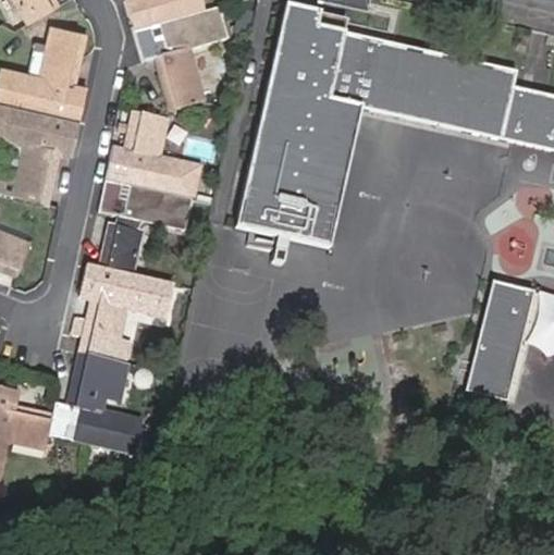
[(16,0),(29,21),(58,3),(56,0),(16,0)]
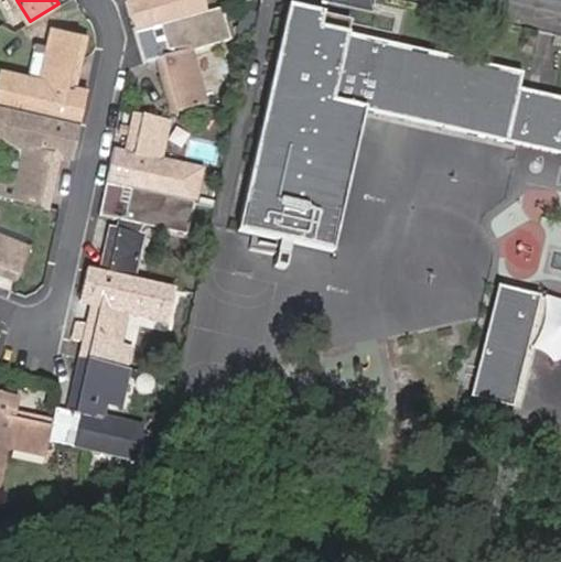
[(130,0),(140,41),(141,42),(147,63),(169,56),(171,63),(164,65),(176,110),(208,101),(196,56),(190,57),(187,51),(233,36),(223,4),(208,8),(206,0),(130,0)]
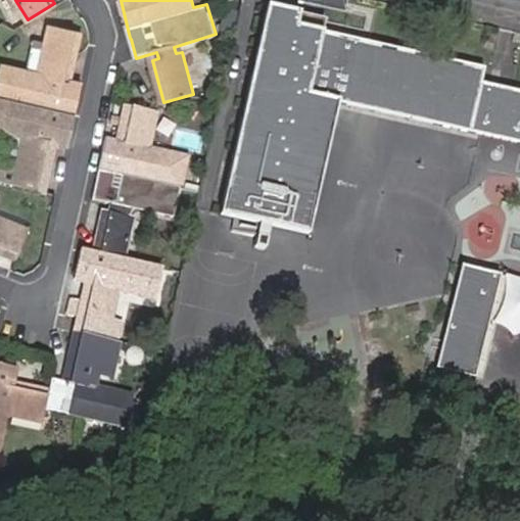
[(235,216),(272,224),(308,232),(338,97),(484,130),(519,137),(519,91),(481,83),(484,67),(323,31),(296,25),(299,10),(269,3),(221,212),(235,216)]
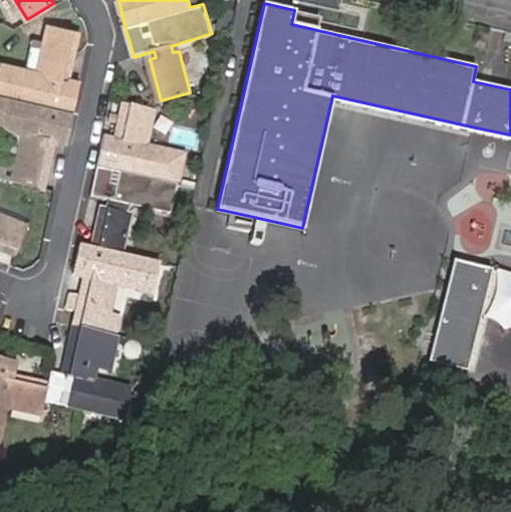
[(320,16),(294,10),(291,24),(317,30),(320,16)]
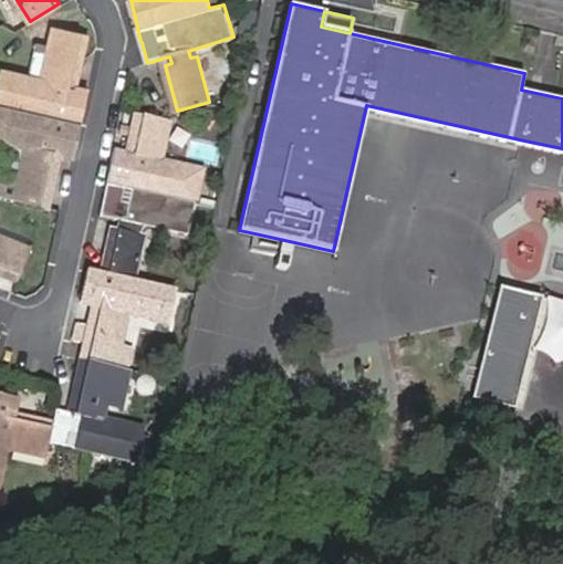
[(53,148),(75,154),(90,90),(68,84),(69,76),(76,77),(87,31),(55,24),(44,70),(51,72),(49,80),(2,70),(0,76),(0,136),(34,144),(32,153),(27,152),(17,196),(49,204),(60,158),(52,156),(53,148)]
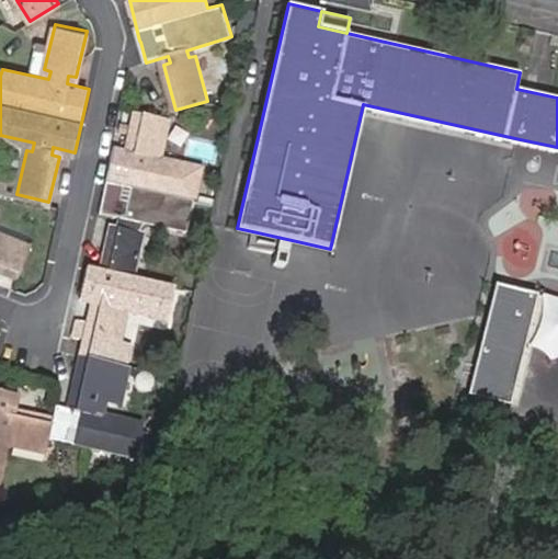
[(0,471),(8,438),(14,440),(13,445),(47,453),(50,438),(138,458),(146,422),(123,417),(134,368),(132,366),(137,344),(126,342),(132,315),(122,312),(124,307),(169,317),(177,284),(136,275),(146,229),(139,228),(141,220),(186,230),(201,168),(154,158),(156,148),(162,150),(170,117),(138,111),(131,143),(137,145),(135,151),(114,147),(100,210),(122,215),(120,223),(112,221),(102,267),(88,264),(81,296),(101,301),(100,308),(93,307),(72,399),(80,401),(78,409),(57,405),(54,420),(22,413),(21,419),(12,417),(18,395),(0,390),(0,471)]
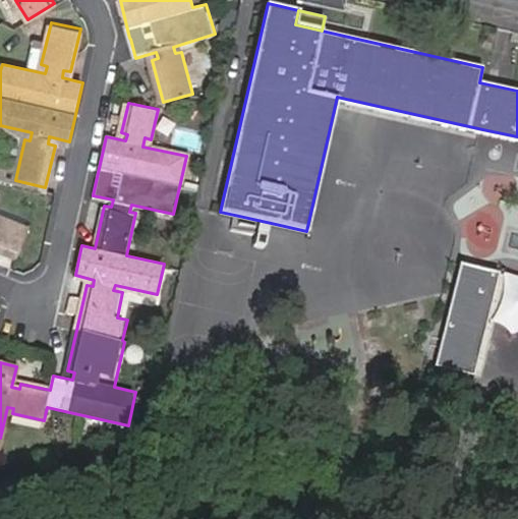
[(0,245),(19,253),(30,225),(0,213),(0,245)]
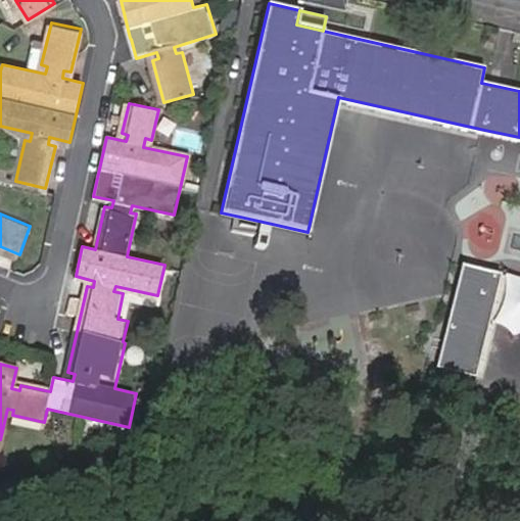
[(269,237),(272,224),(235,216),(232,228),(256,234),(266,236),(269,237)]
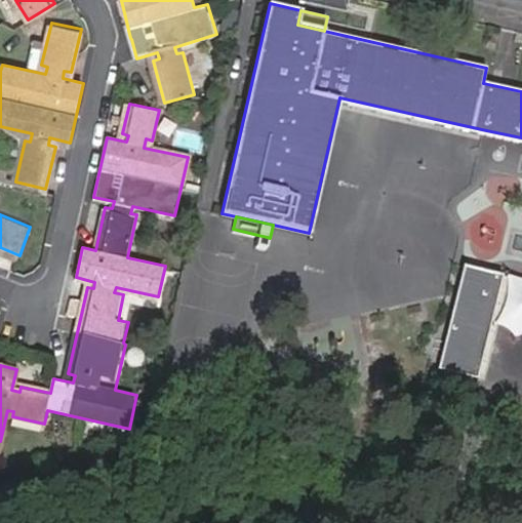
[(265,247),(267,237),(257,235),(254,245),(265,247)]
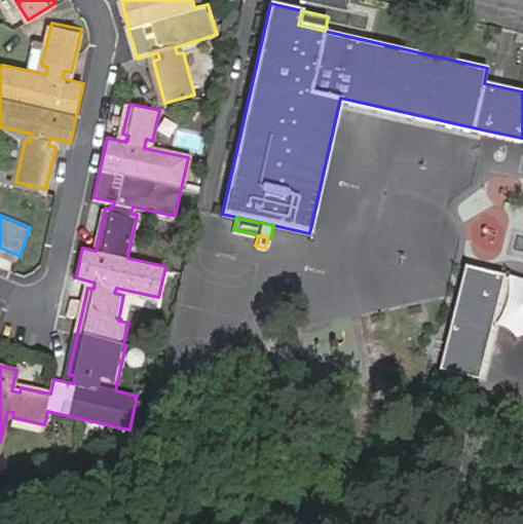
[(479,376),(505,272),(464,263),(464,265),(440,367),(479,376)]
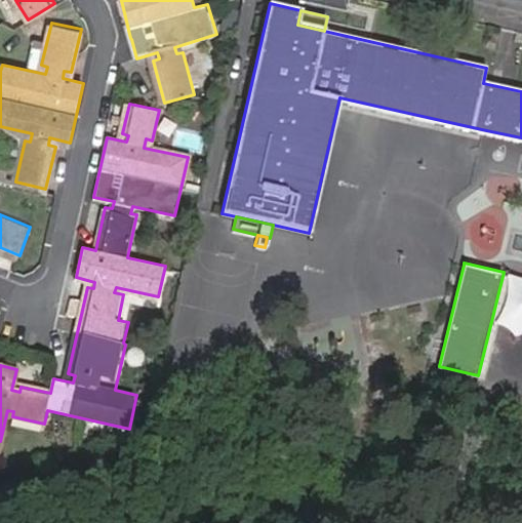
[(485,377),(510,274),(504,272),(478,375),(485,377)]
